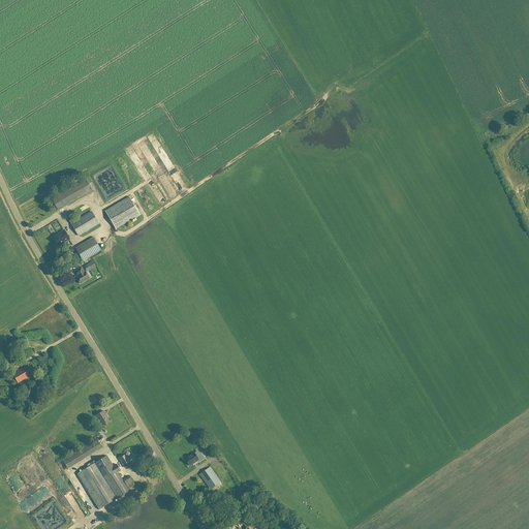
[(153,134),(149,137),(155,147),(159,144),(153,134)]
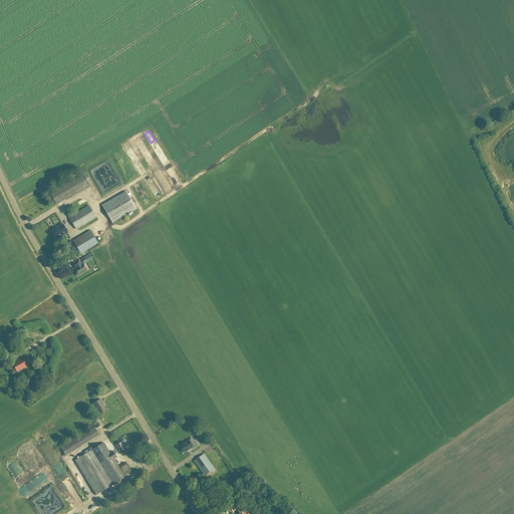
[(150,150),(144,153),(150,166),(156,164),(150,150)]
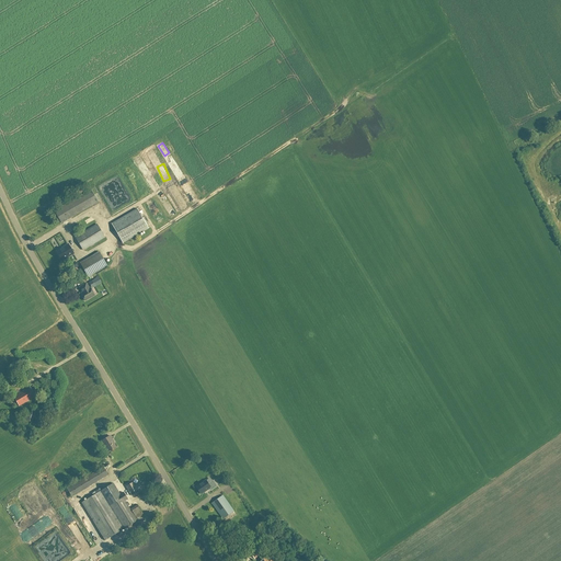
[(187,179),(182,181),(184,189),(191,187),(187,179)]
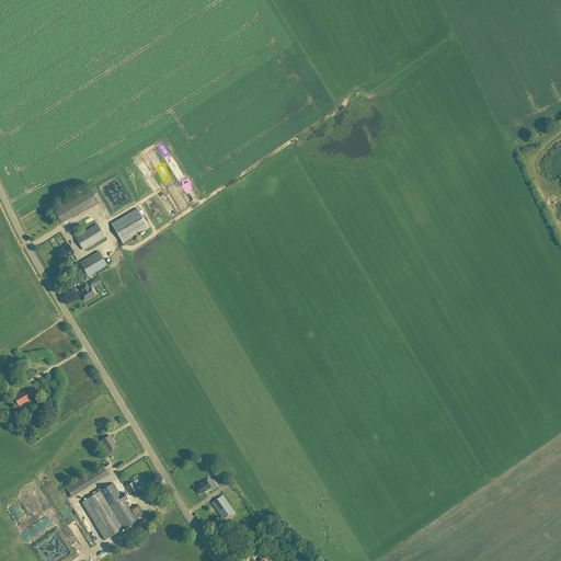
[(61,224),(98,203),(91,191),(55,212),(61,224)]
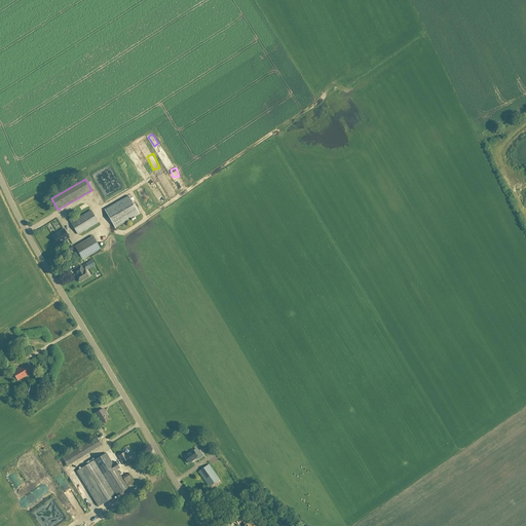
[(115,228),(139,214),(128,196),(104,211),(115,228)]
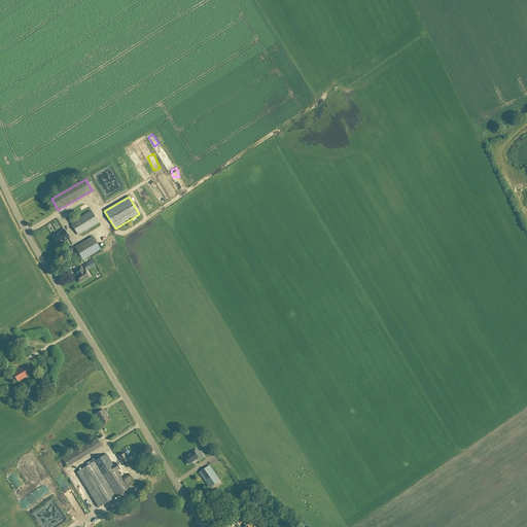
[(77,236),(99,223),(91,211),(75,220),(73,216),(68,219),(74,230),(77,236)]
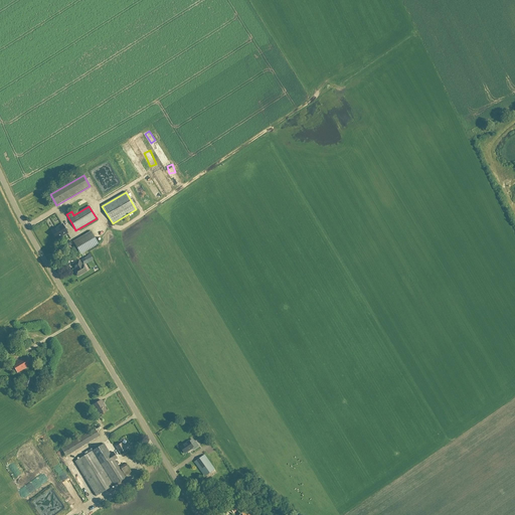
[(51,231),(56,239),(67,233),(62,224),(51,231)]
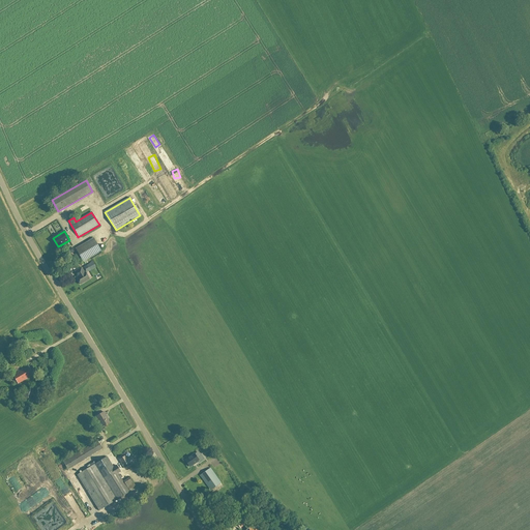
[(83,263),(101,252),(93,238),(75,248),(83,263)]
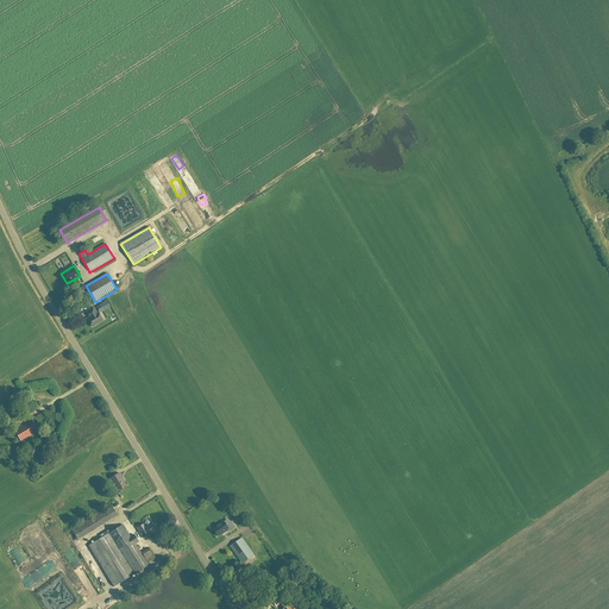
[(71,289),(75,295),(85,289),(81,283),(71,289)]
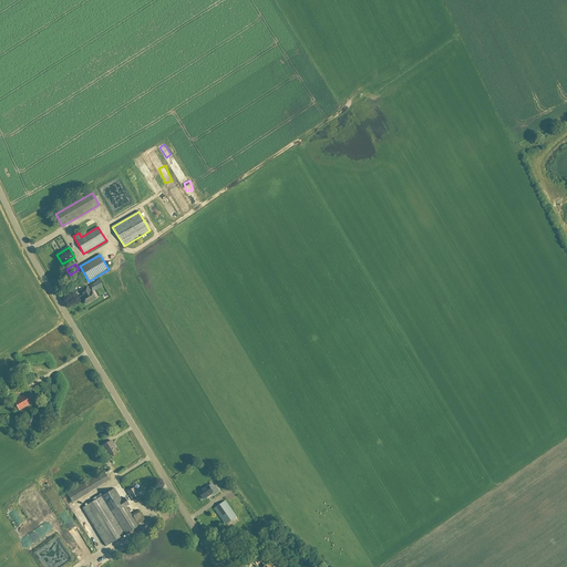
[(86,305),(95,299),(91,291),(90,291),(88,287),(81,290),(83,295),(84,296),(82,297),(86,305)]
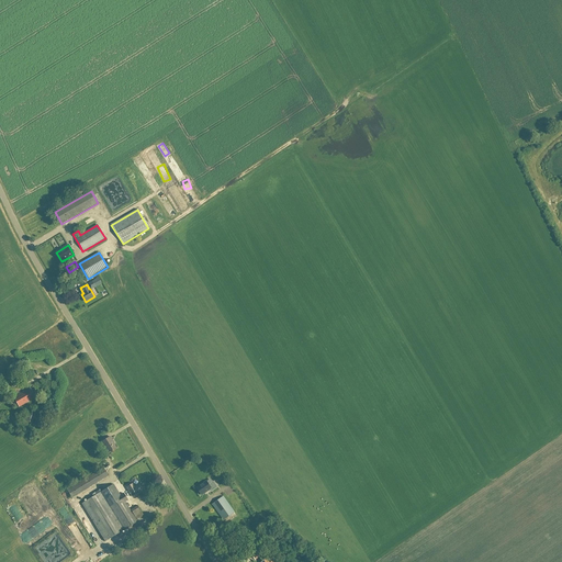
[(19,407),(35,397),(30,388),(13,397),(19,407)]
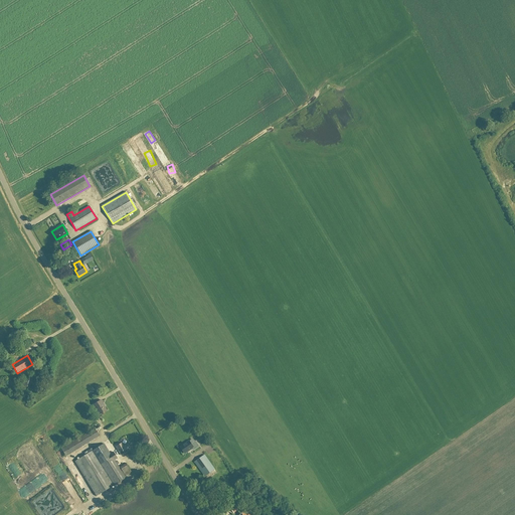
[(39,376),(46,370),(43,367),(36,372),(39,376)]
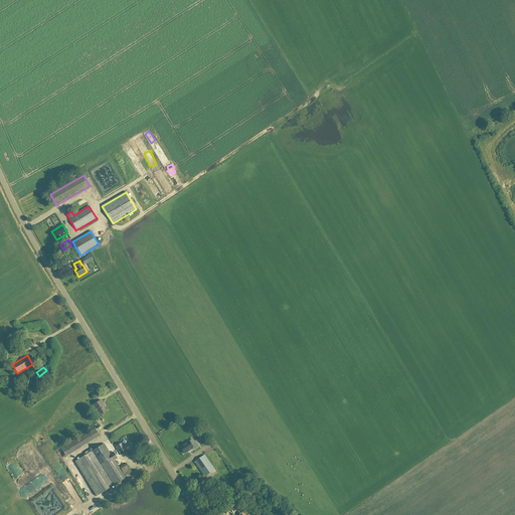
[(101,400),(94,405),(100,414),(107,410),(103,404),(104,404),(101,400)]
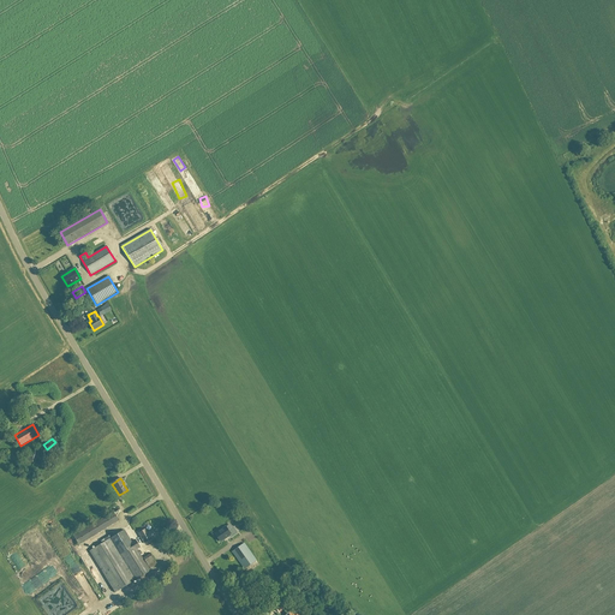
[(79,545),(119,520),(113,512),(73,536),(79,545)]
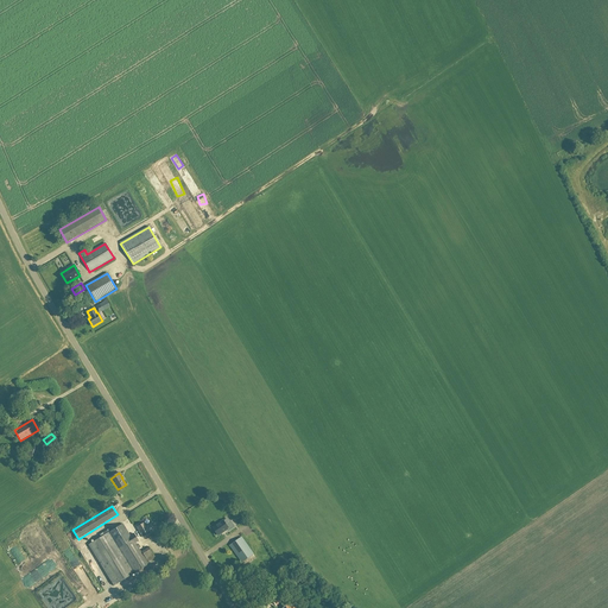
[(223,521),(213,529),(219,536),(228,529),(229,531),(234,527),(230,521),(229,523),(226,525),(223,521)]
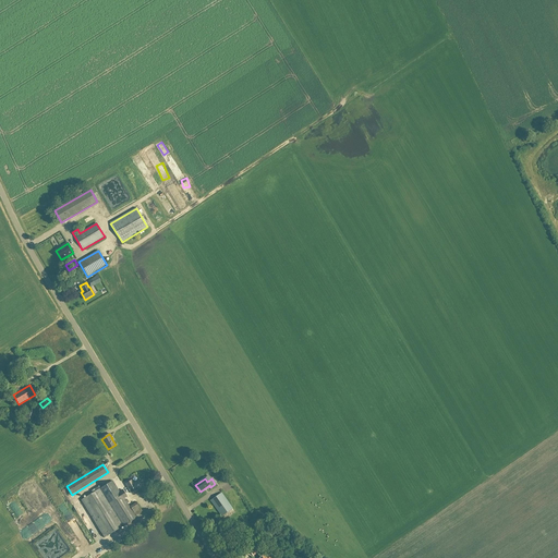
[(132,480),(125,484),(128,487),(129,490),(131,494),(134,492),(142,487),(138,481),(134,483),(132,480)]
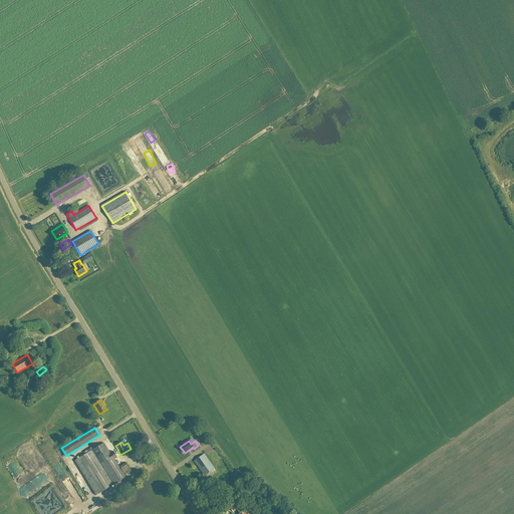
[(96,495),(125,477),(114,459),(117,458),(112,451),(109,453),(103,443),(74,461),(96,495)]
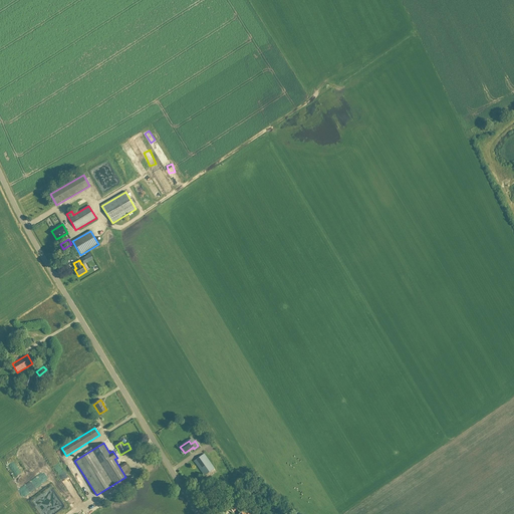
[(178,465),(186,459),(176,444),(168,450),(178,465)]
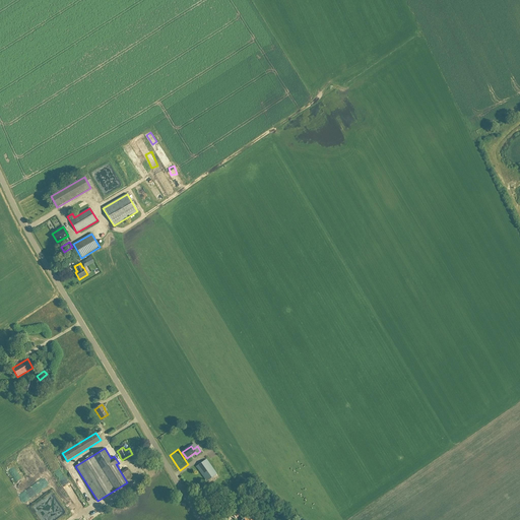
[(228,453),(231,459),(237,455),(234,450),(228,453)]
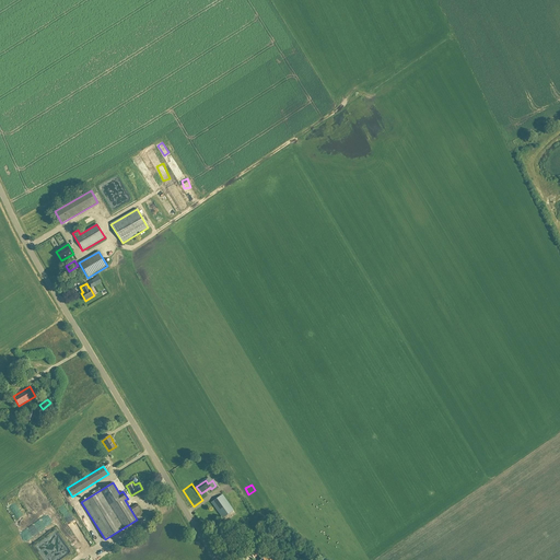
[(222,494),(211,502),(223,518),(234,511),(222,494)]
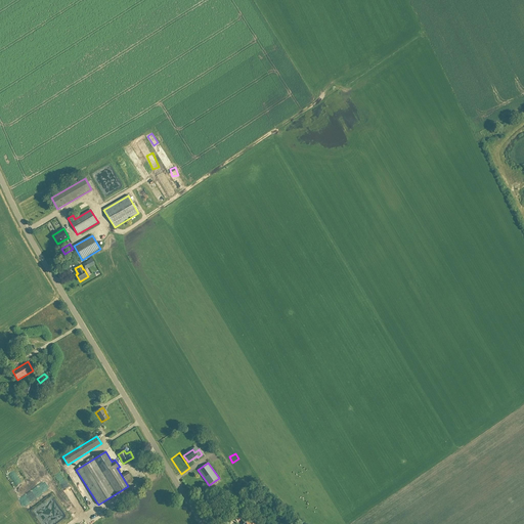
[(134,481),(129,472),(122,476),(123,478),(128,485),(134,481)]
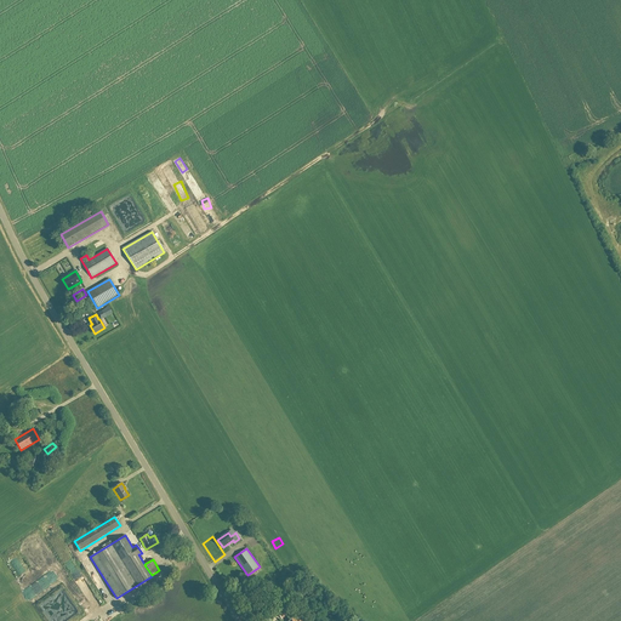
[(80,585),(86,581),(80,571),(74,575),(80,585)]
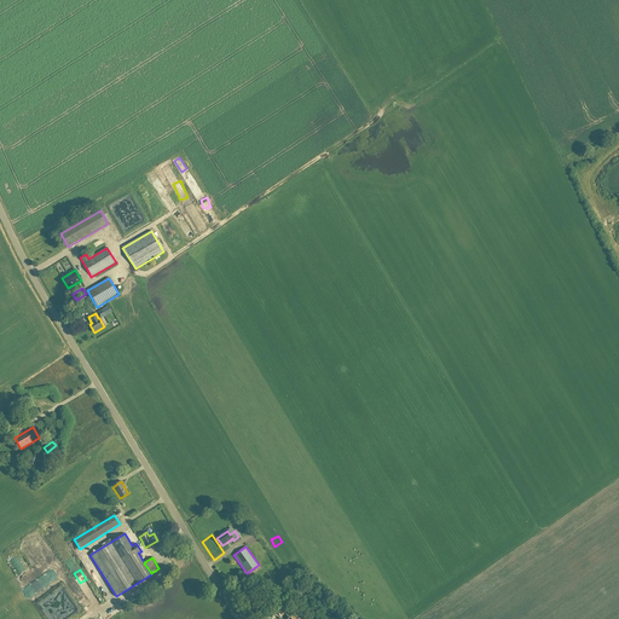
[(247,595),(252,591),(242,580),(238,584),(247,595)]
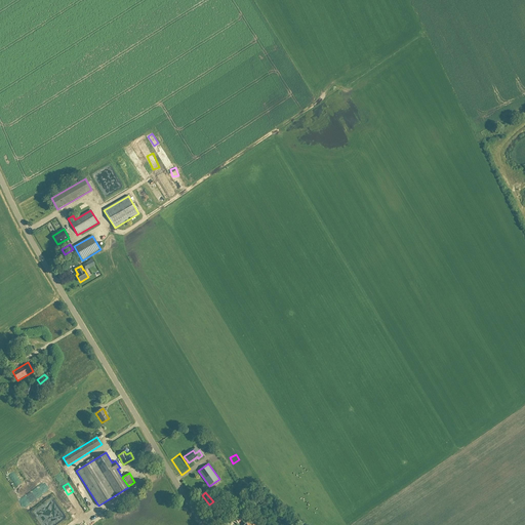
[(251,503),(254,507),(256,505),(257,506),(265,499),(260,495),(251,503)]
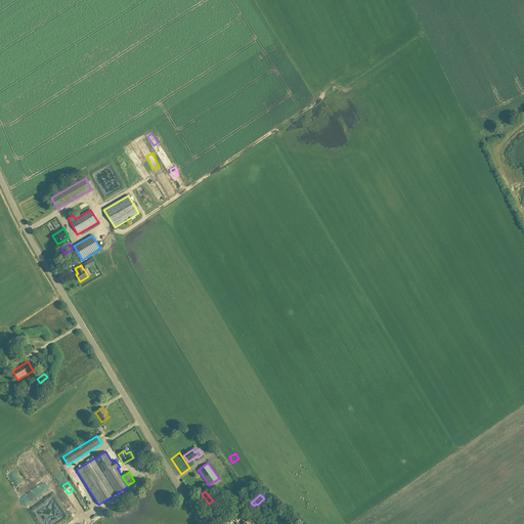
[(38,510),(45,523),(52,523),(64,518),(55,500),(38,510)]
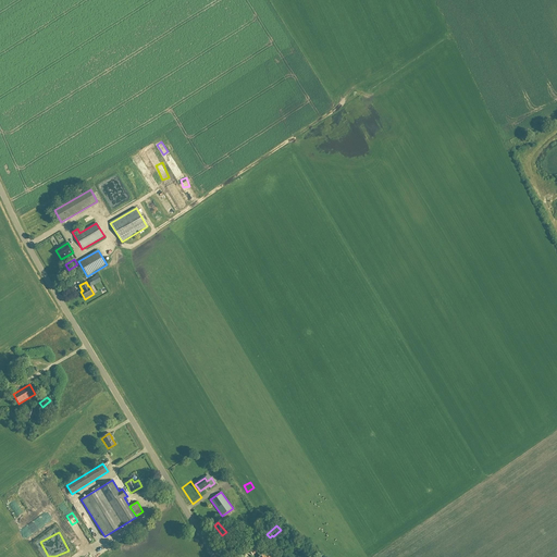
[(81,536),(86,547),(91,545),(87,534),(81,536)]
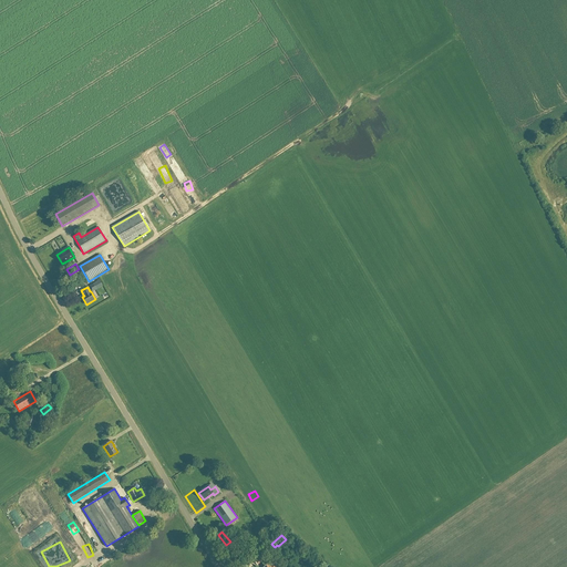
[(258,565),(265,560),(260,555),(254,560),(258,565)]
